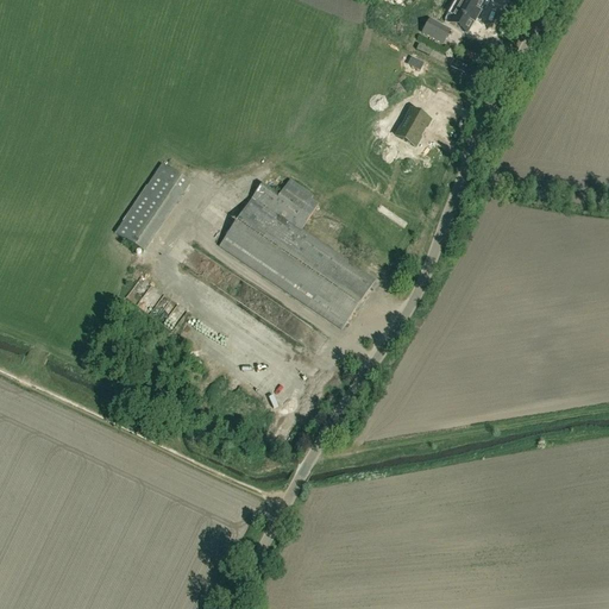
[(464,0),(450,26),(466,36),(472,26),(473,27),(479,17),(478,17),(483,7),(477,4),(478,0),(464,0)]
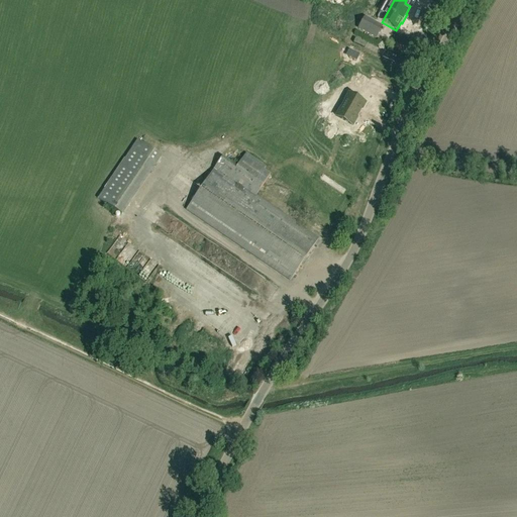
[(376,38),(383,26),(365,17),(358,29),(376,38)]
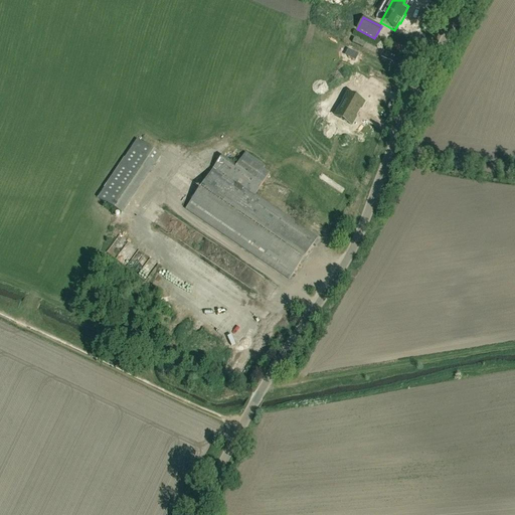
[(360,109),(363,103),(347,94),(335,116),(351,125),(356,117),(355,117),(359,108),(360,109)]
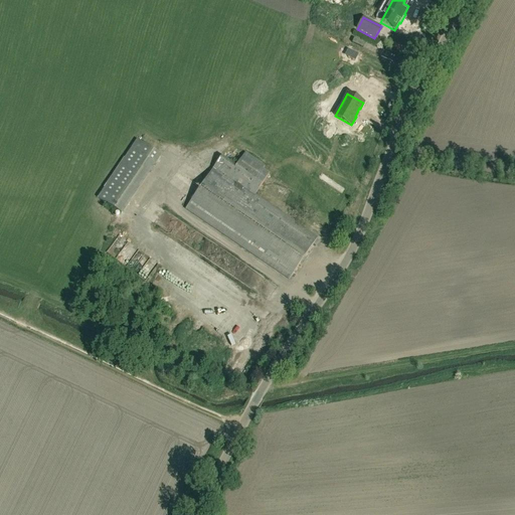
[(122,214),(161,156),(136,139),(97,197),(122,214)]
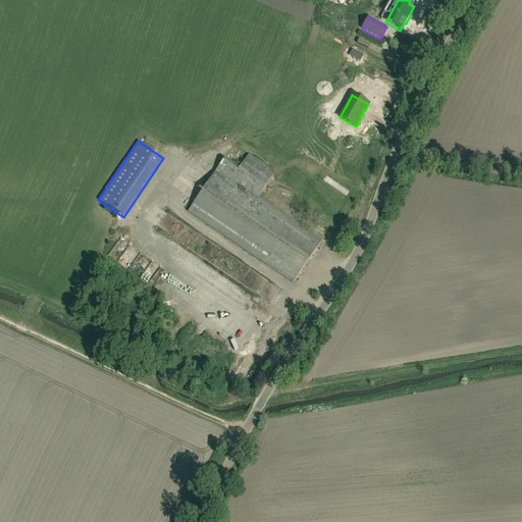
[(292,221),(258,198),(272,176),(266,171),(268,168),(249,155),(246,158),(240,168),(238,167),(225,158),(217,170),(188,212),(263,263),(293,283),(321,242),(292,221)]
